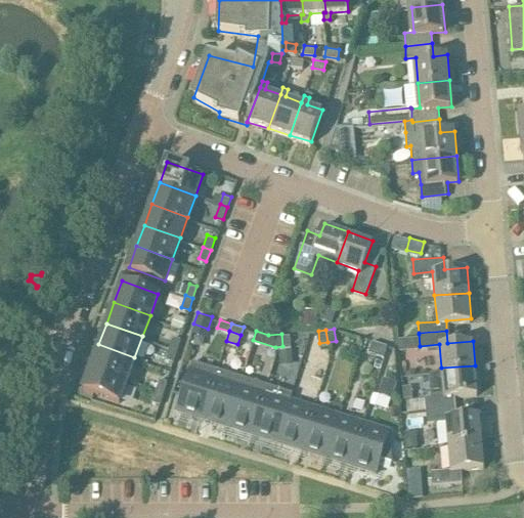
[(290,333),(281,334),(282,346),(291,345),(290,333)]
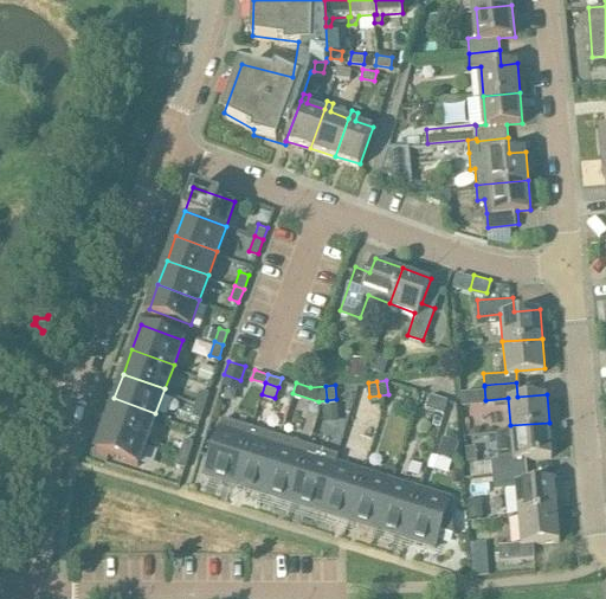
[(199,386),(195,400),(204,403),(208,390),(199,386)]
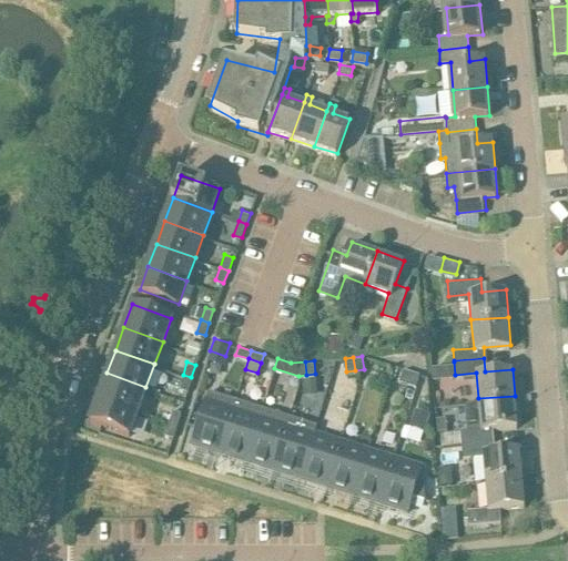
[(399,379),(407,383),(412,369),(403,367),(399,379)]
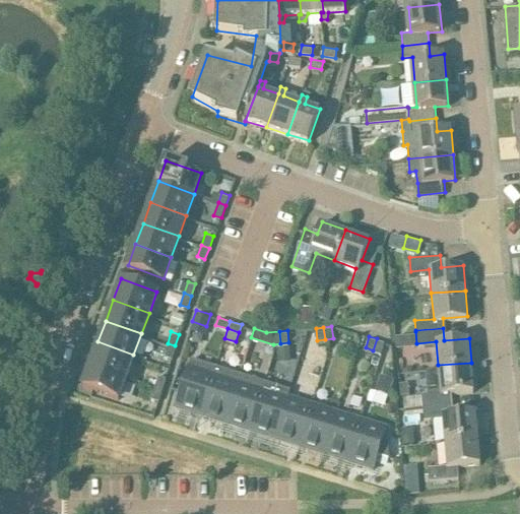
[(384,341),(377,338),(373,350),(380,352),(384,341)]
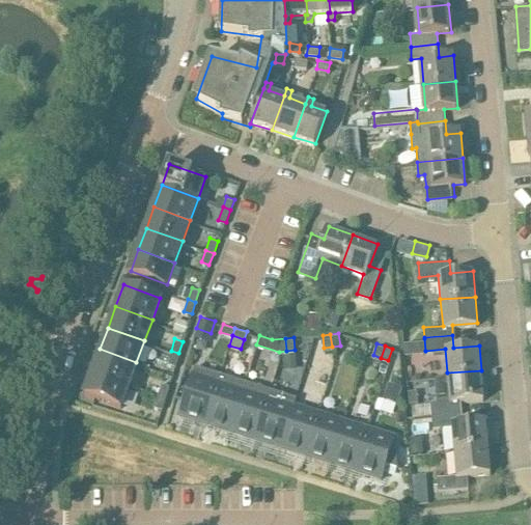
[(100,349),(92,370),(129,384),(136,362),(100,349)]
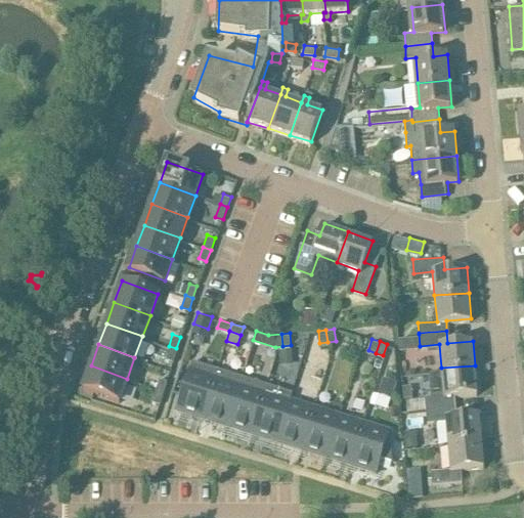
[(165,357),(173,360),(176,348),(169,346),(165,357)]
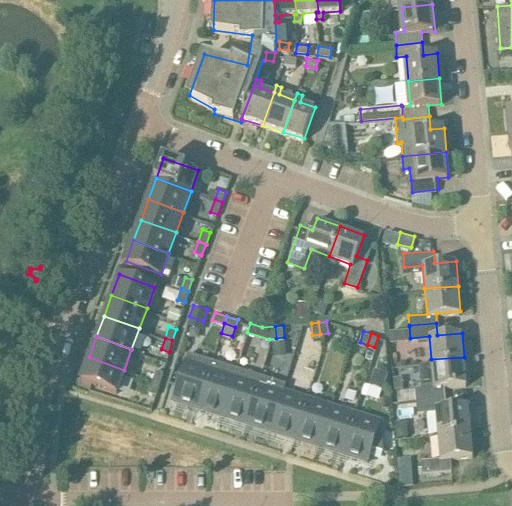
[(197,406),(212,359),(187,352),(173,398),(197,406)]
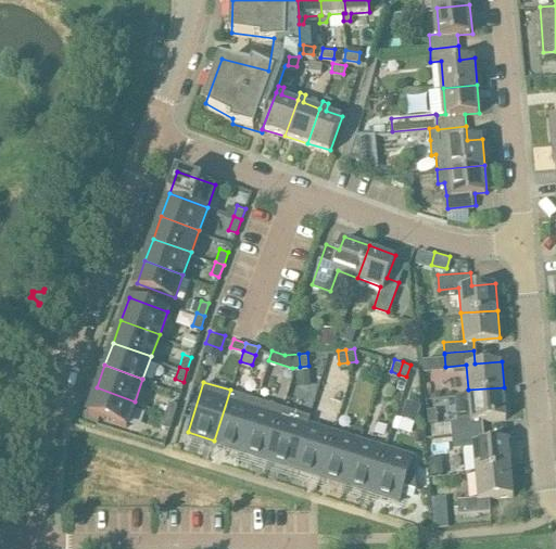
[(135,401),(97,387),(88,409),(126,423),(135,401)]
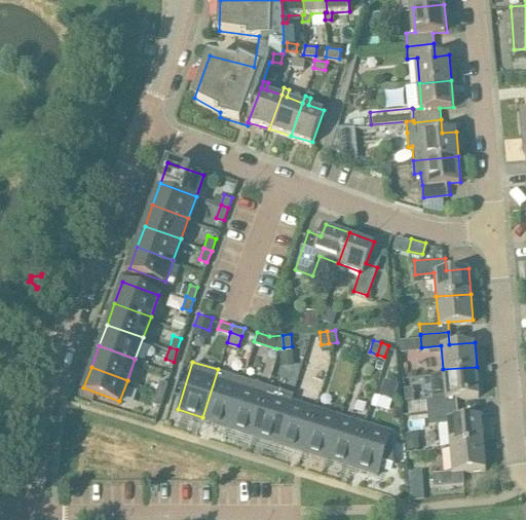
[(426,409),(457,406),(456,395),(479,393),(477,367),(443,369),(443,371),(430,372),(433,398),(425,398),(426,408),(426,409)]
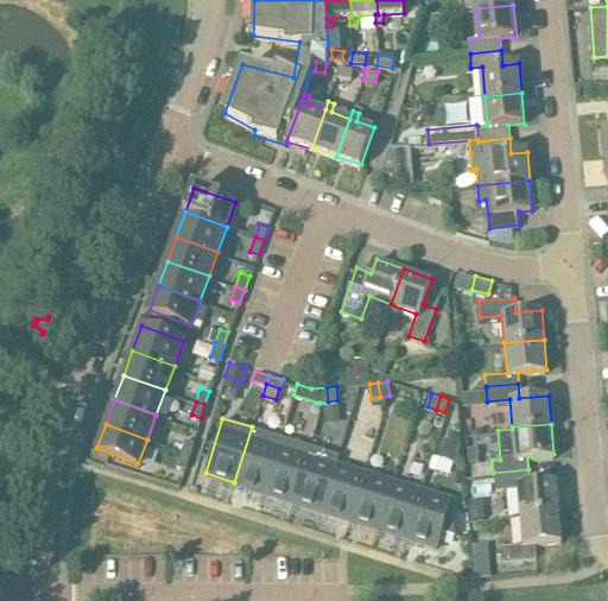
[(234,482),(263,491),(280,436),(252,426),(234,482)]
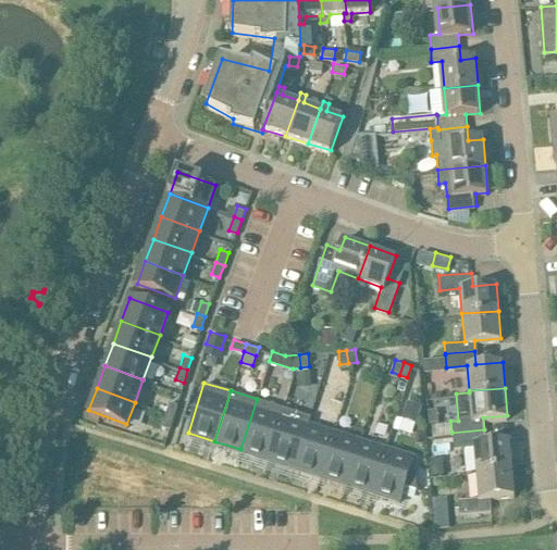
[(240,449),(268,458),(283,407),(257,399),(240,449)]
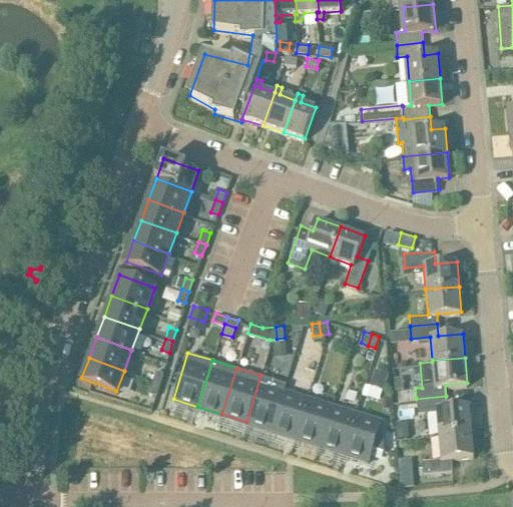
[(384,382),(387,371),(376,368),(373,378),(384,382)]
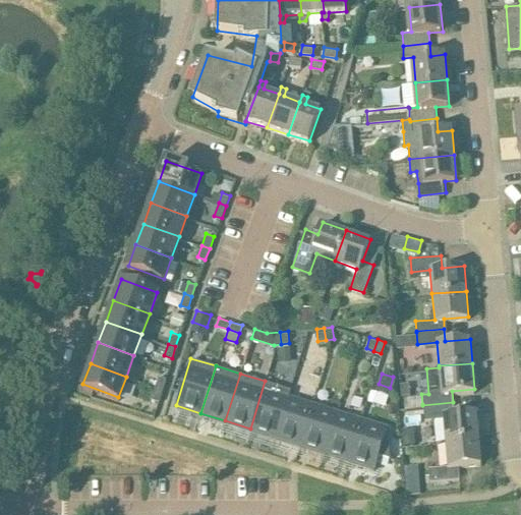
[(155,386),(163,388),(166,377),(158,375),(155,386)]
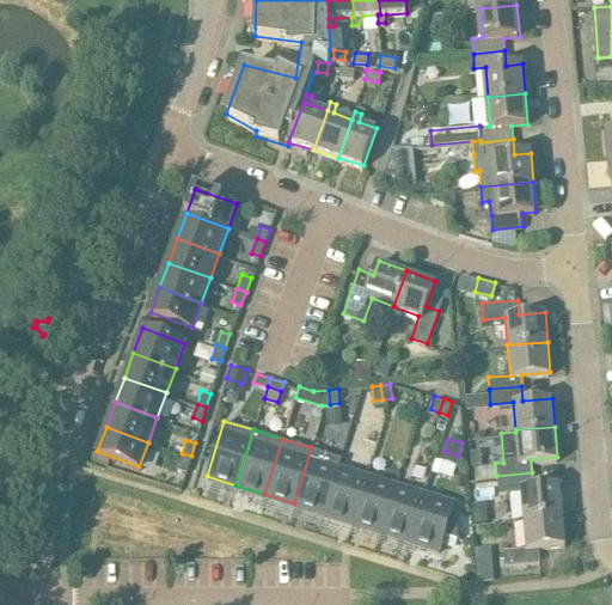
[(341,457),(311,447),(294,503),(323,512),(341,457)]
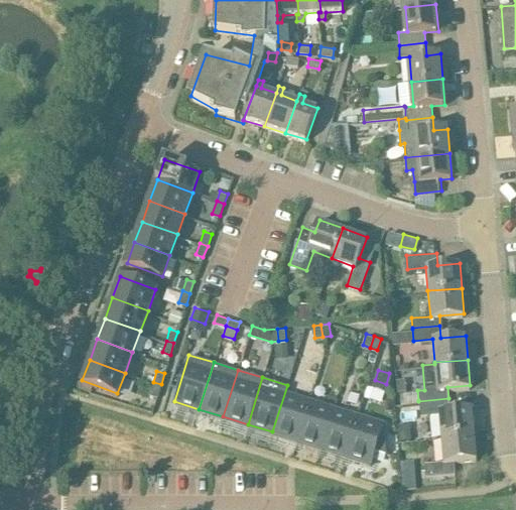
[(161,384),(153,382),(149,394),(157,396),(161,384)]
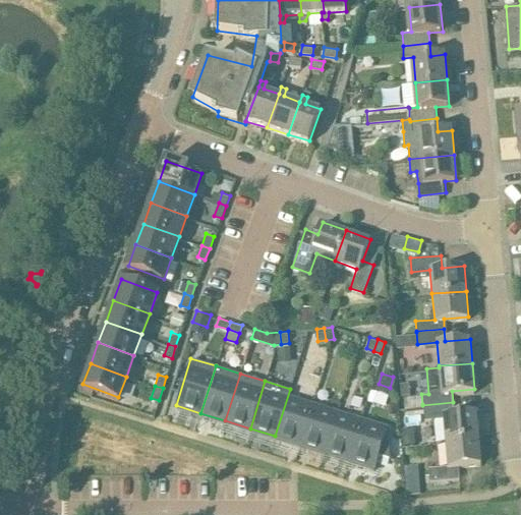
[(275,436),(299,444),(314,396),(290,389),(275,436)]
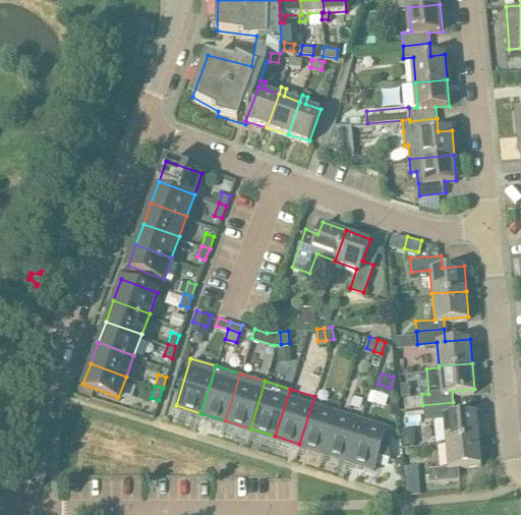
[(421,394),(403,396),(405,407),(422,405),(422,404),(421,394)]
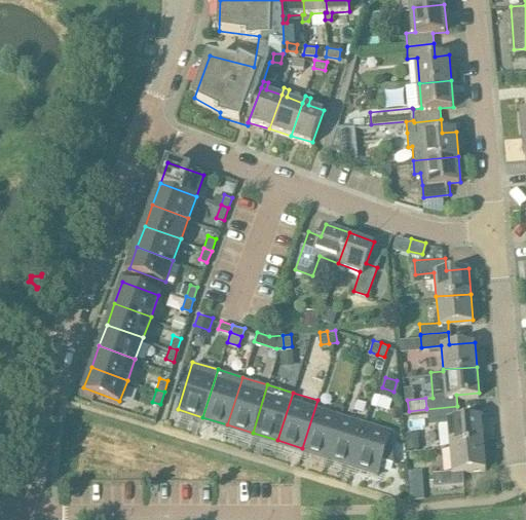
[(302,448),(328,456),(342,408),(317,400),(302,448)]
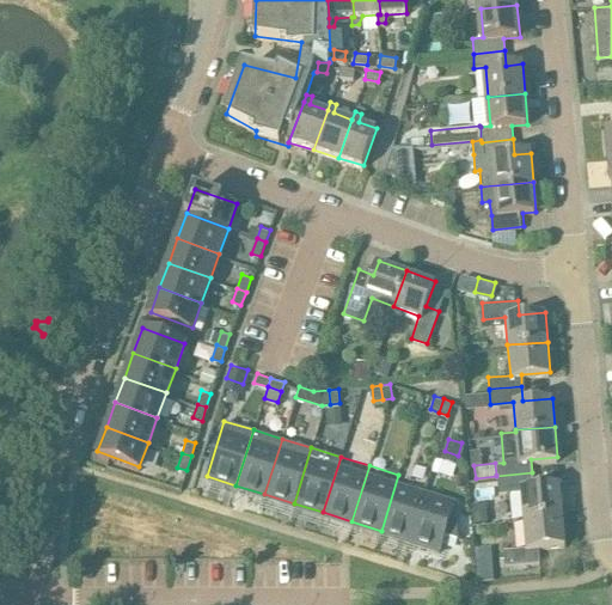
[(558,483),(533,486),(532,472),(496,476),(499,493),(520,489),(522,515),(562,513),(558,483)]
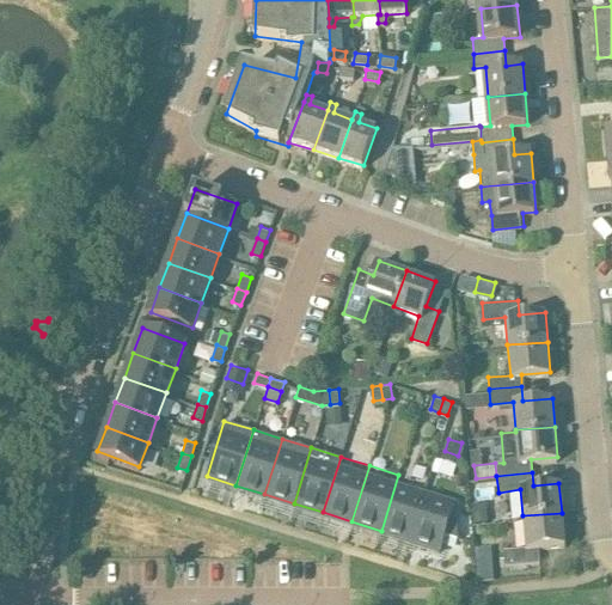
[(381,531),(410,539),(427,484),(398,475),(381,531)]
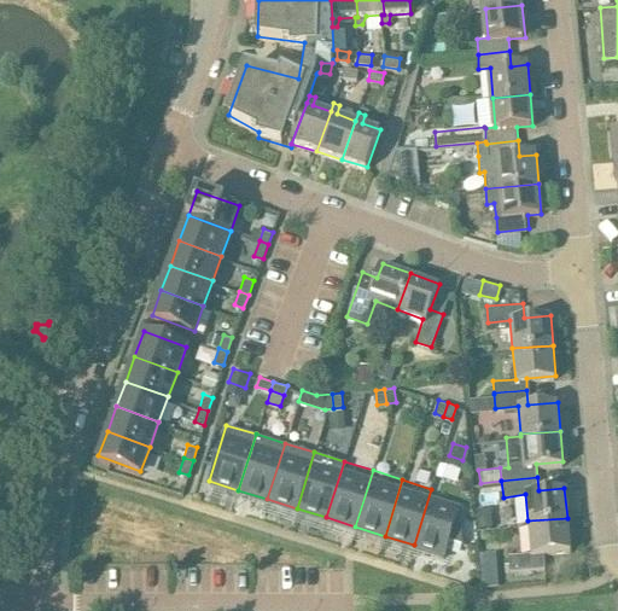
[(461,498),(431,489),(414,545),(443,554),(448,539),(462,543),(464,517),(455,515),(461,498)]
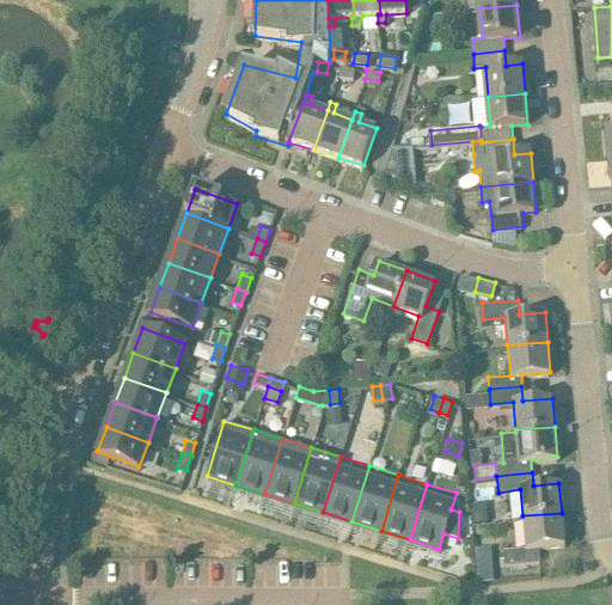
[(522,515),(526,547),(502,548),(505,563),(539,561),(538,545),(564,543),(562,513),(522,515)]
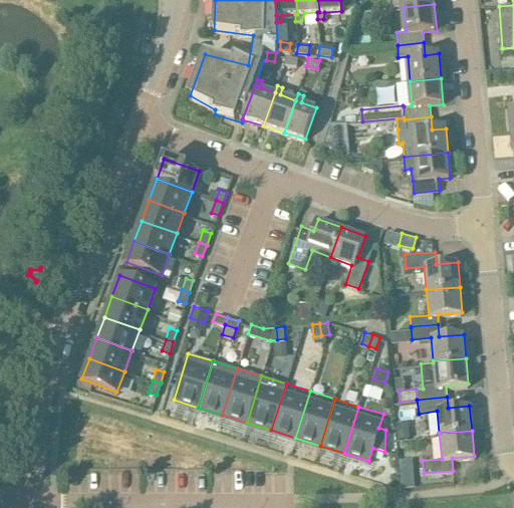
[(399,458),(400,470),(412,469),(411,457),(399,458)]
